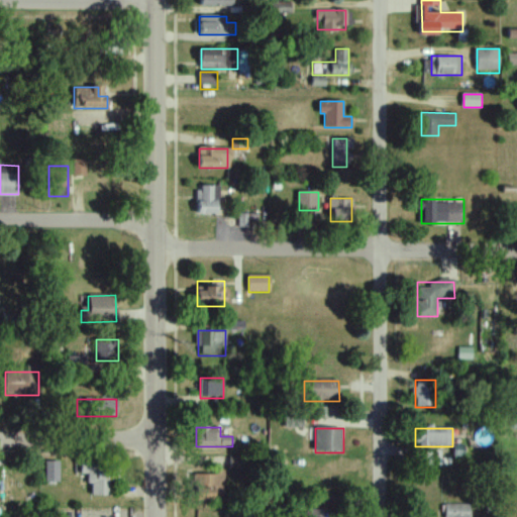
[(46,482),(60,482),(60,461),(46,461),(46,482)]
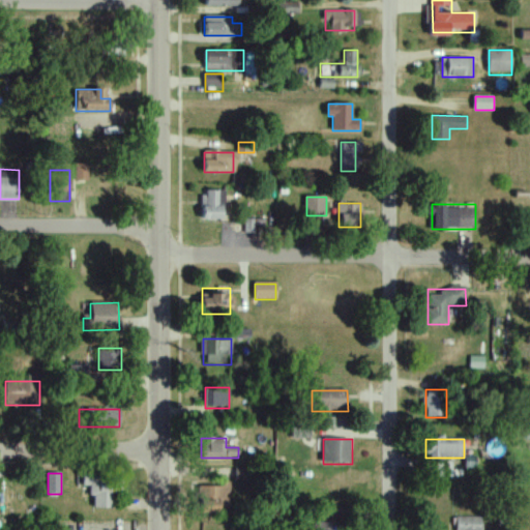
[(121,493),(121,477),(85,477),(85,484),(93,484),(93,508),(110,508),(110,493),(121,493)]
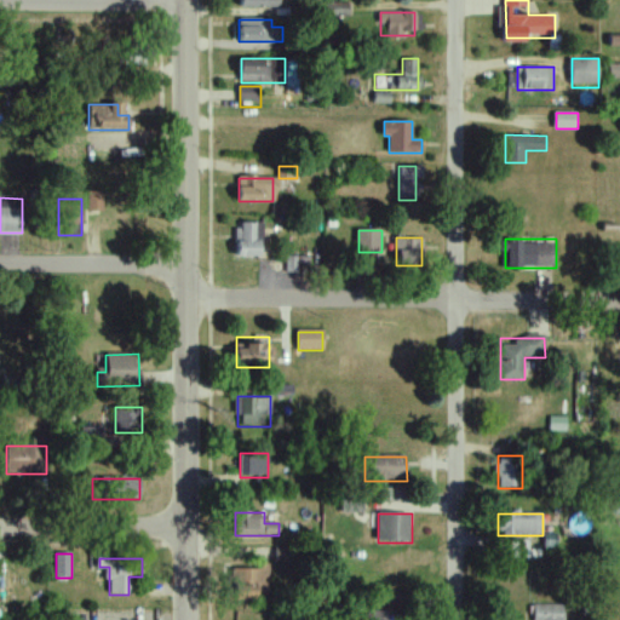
[(269,566),(233,566),(233,600),(258,600),(257,586),(269,586),(269,566)]
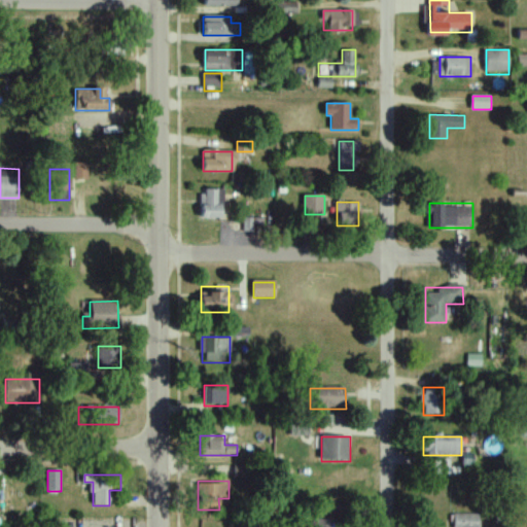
[(479,526),(480,515),(455,515),(455,526),(479,526)]
